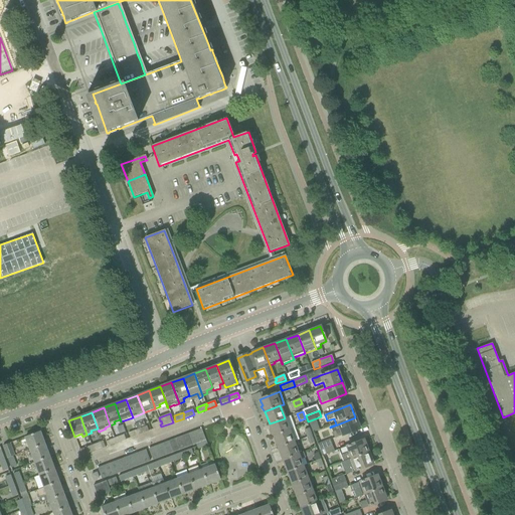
[(339,431),(332,433),(334,439),(350,433),(359,430),(355,417),(336,424),(339,431)]
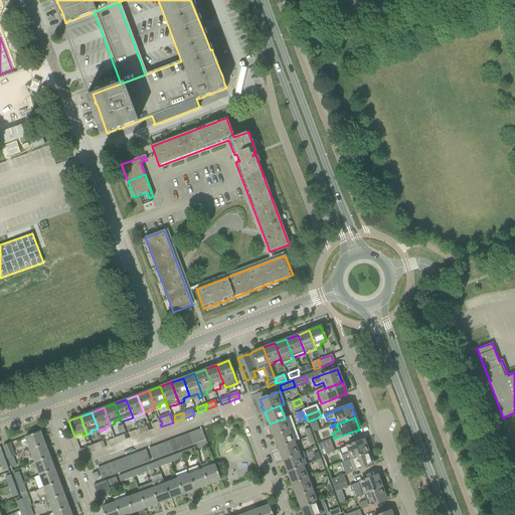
[(272,437),(290,430),(285,418),(270,423),(271,428),(270,428),(269,431),(271,437),(272,437)]
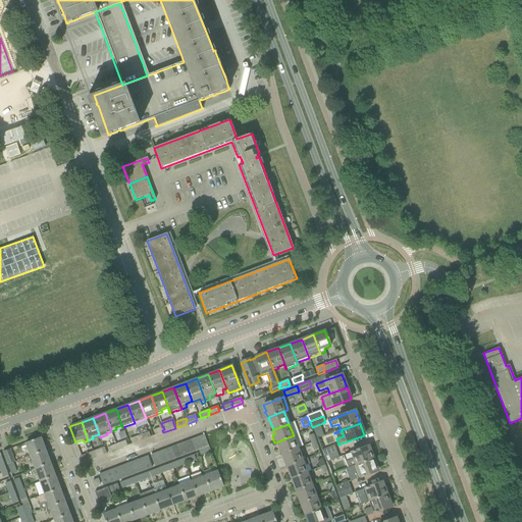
[(162,430),(164,429),(163,426),(162,427),(153,430),(155,435),(163,432),(162,430)]
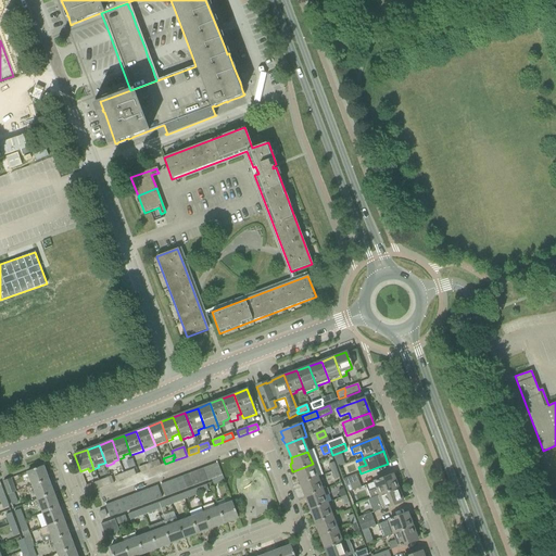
[(160,466),(158,460),(149,464),(150,466),(149,467),(150,470),(160,466)]
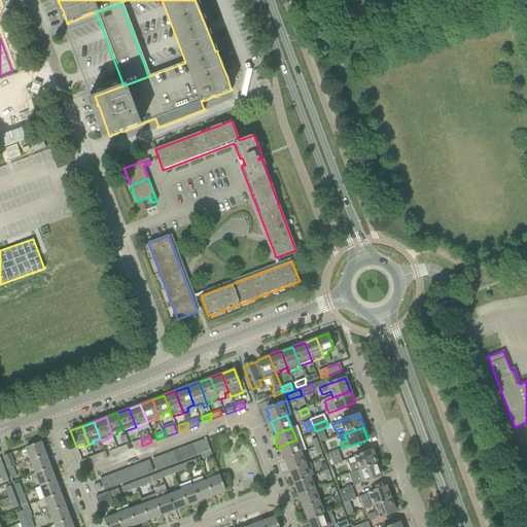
[(204,453),(210,450),(206,438),(200,442),(204,453)]
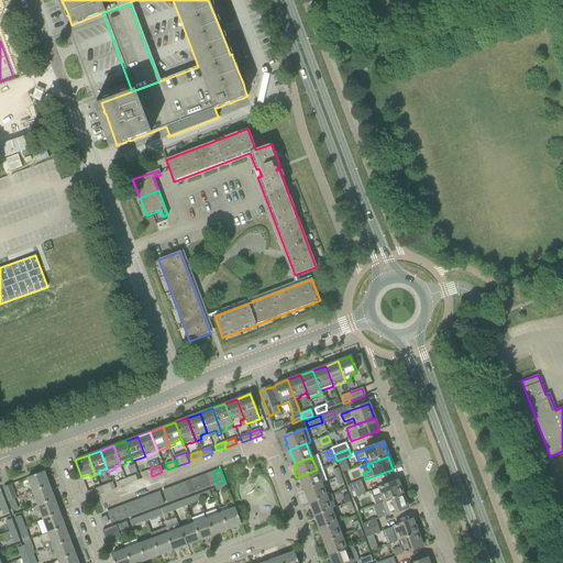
[(151,473),(152,472),(151,470),(140,473),(142,479),(152,476),(151,473)]
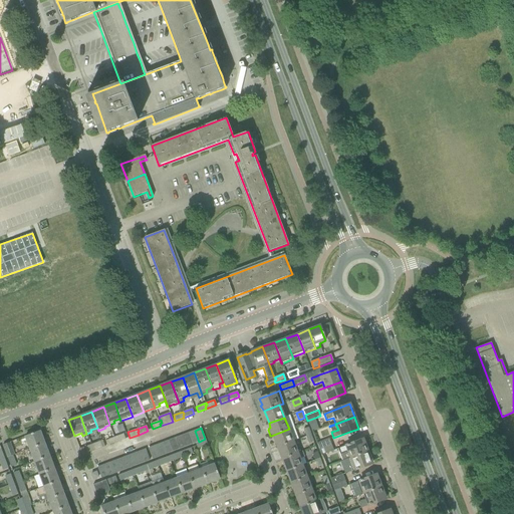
[(278,447),(293,441),(289,429),(271,436),(272,436),(273,436),(278,447)]
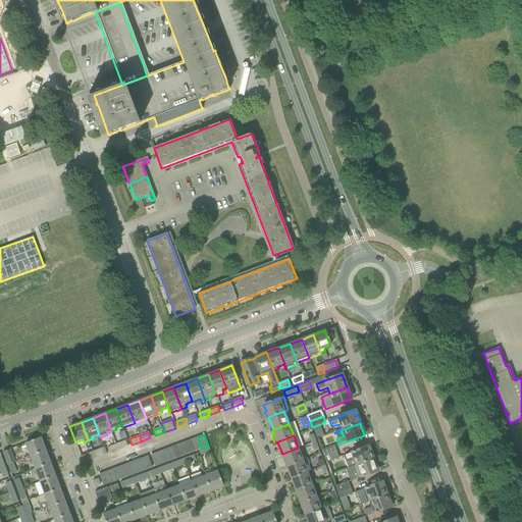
[(31,456),(45,451),(40,437),(25,444),(31,456)]
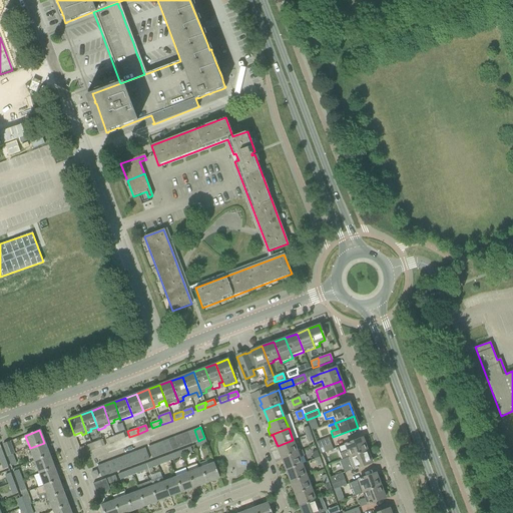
[(194,442),(198,441),(194,430),(187,432),(191,444),(194,443),(194,442)]
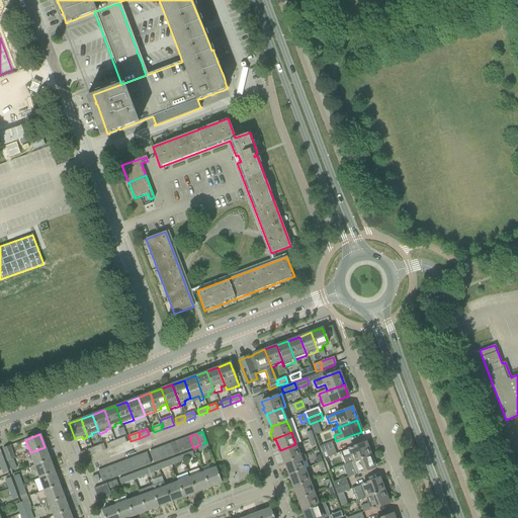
[(187,450),(193,448),(189,436),(182,439),(187,450)]
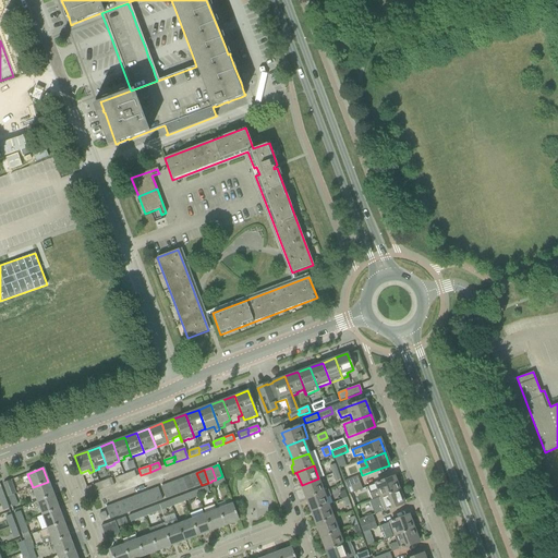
[(125,481),(136,476),(134,471),(125,474),(125,477),(124,477),(125,481)]
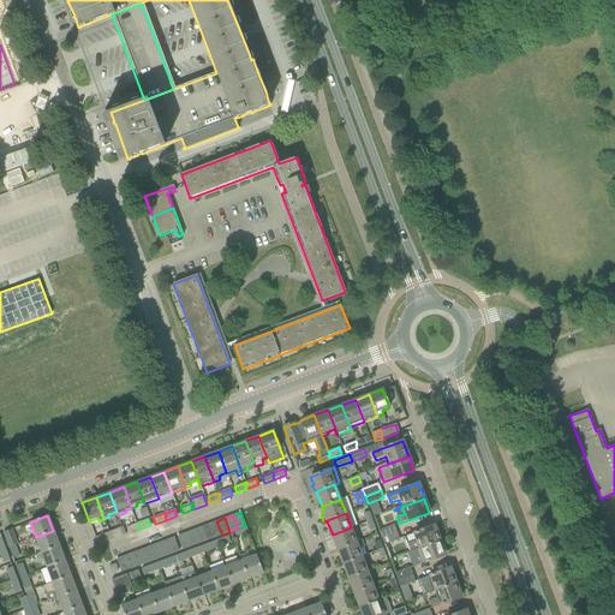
[(214,538),(222,535),(216,521),(209,524),(214,538)]
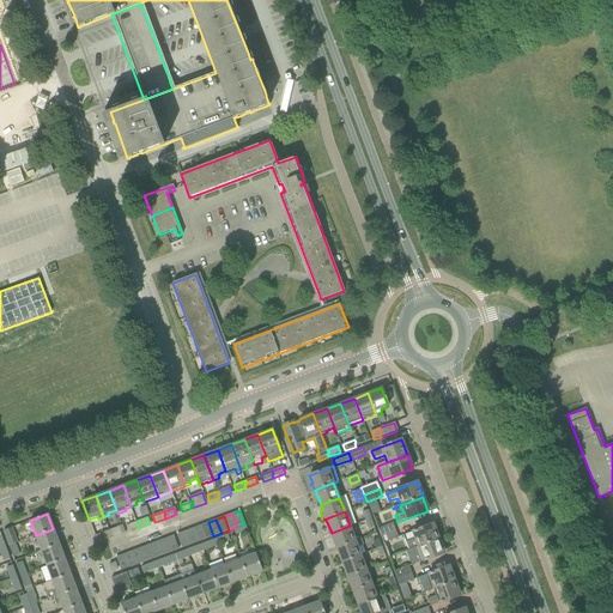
[(137,525),(138,525),(138,521),(126,526),(128,532),(138,528),(137,525)]
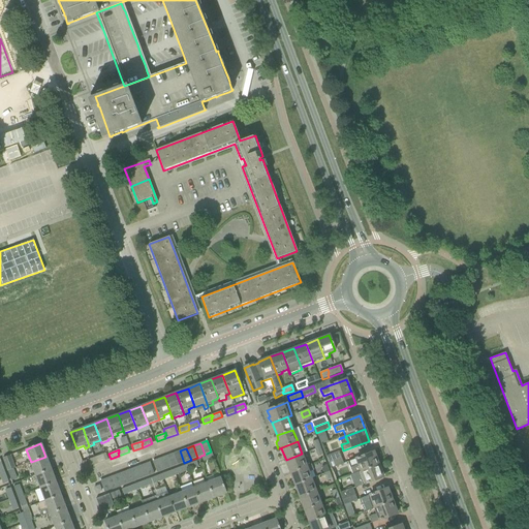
[(177,465),(184,463),(180,450),(173,454),(177,465)]
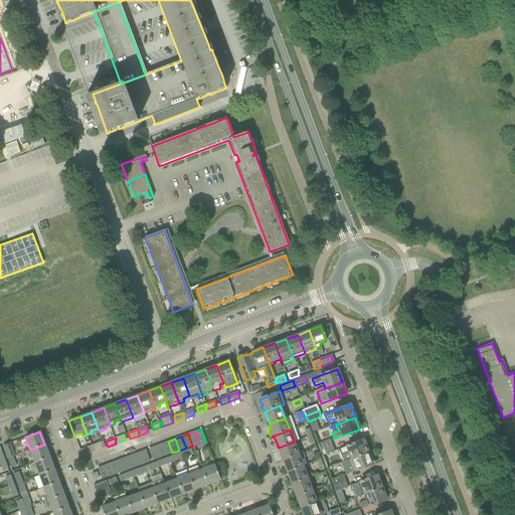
[(197,450),(207,446),(205,440),(199,443),(195,444),(195,445),(197,450)]
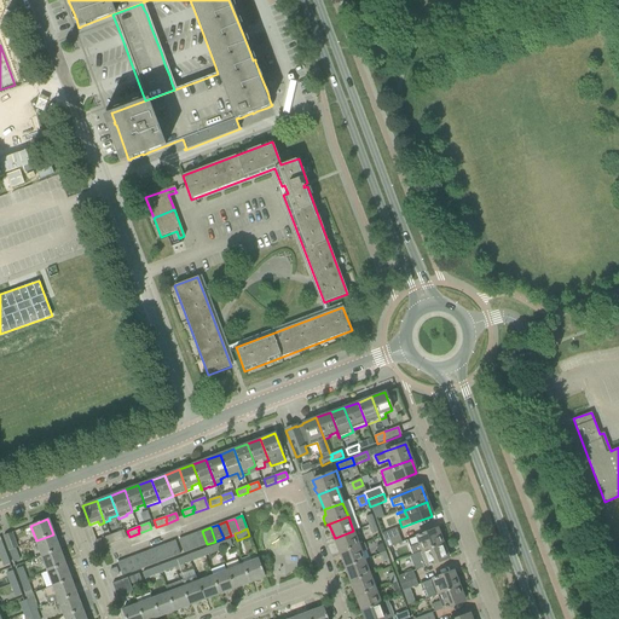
[(383,543),(399,537),(395,528),(381,534),(383,543)]
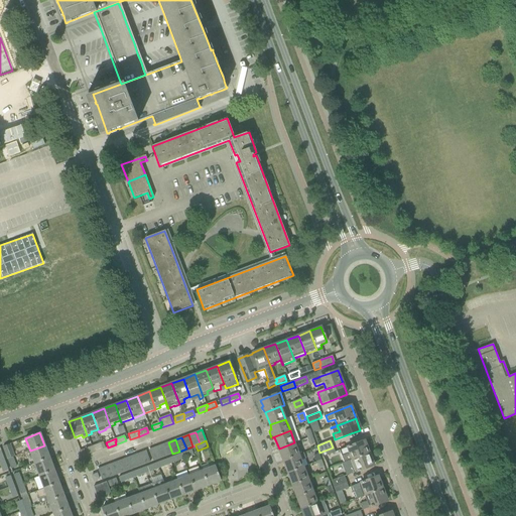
[(355,444),(339,450),(341,457),(348,455),(351,461),(369,454),(364,440),(355,444)]
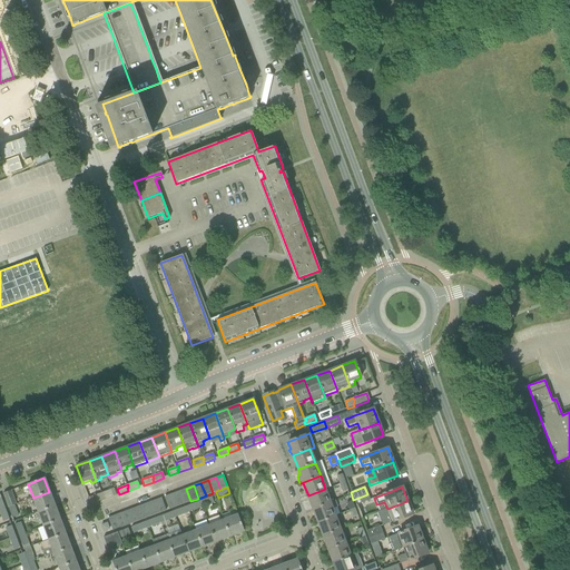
[(184,504),(190,501),(186,489),(178,491),(184,504)]
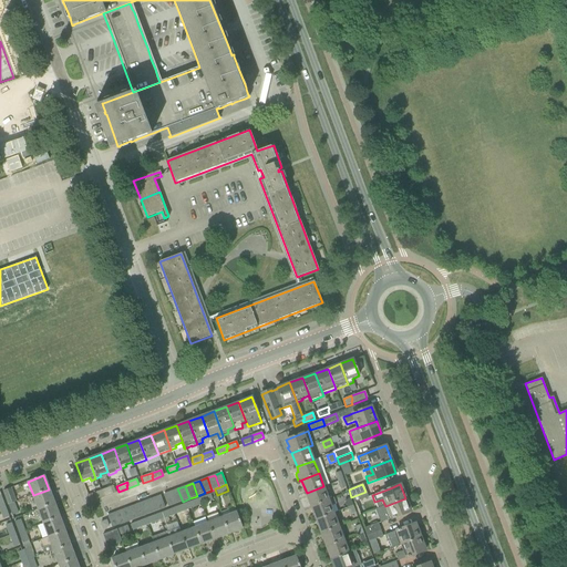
[(311,506),(329,500),(323,486),(307,493),(311,506)]
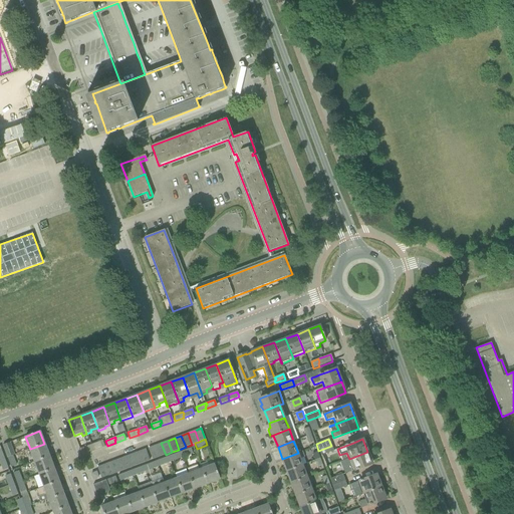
[(12,456),(14,455),(9,442),(2,445),(7,458),(12,456)]
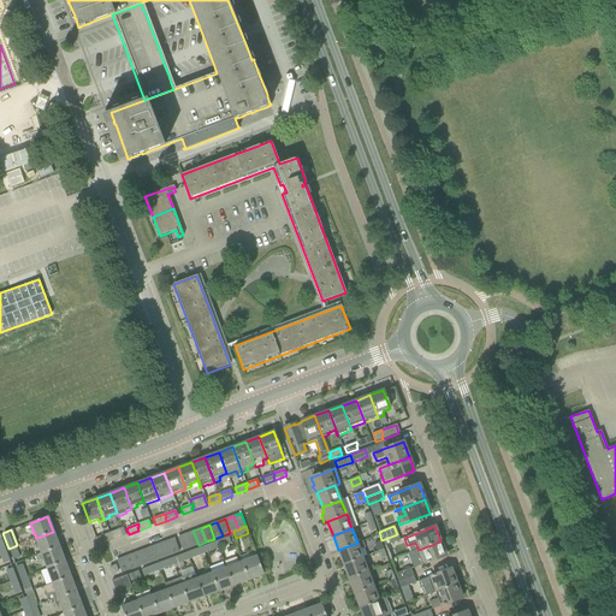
[(113,532),(111,533),(112,537),(114,537),(116,539),(120,538),(117,529),(113,532)]
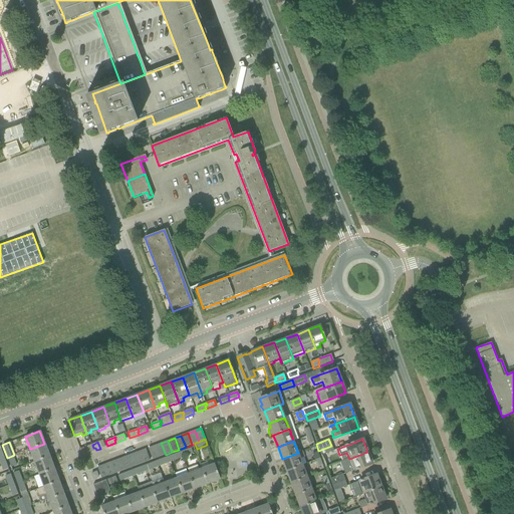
[(159,457),(166,455),(161,443),(155,446),(159,457)]
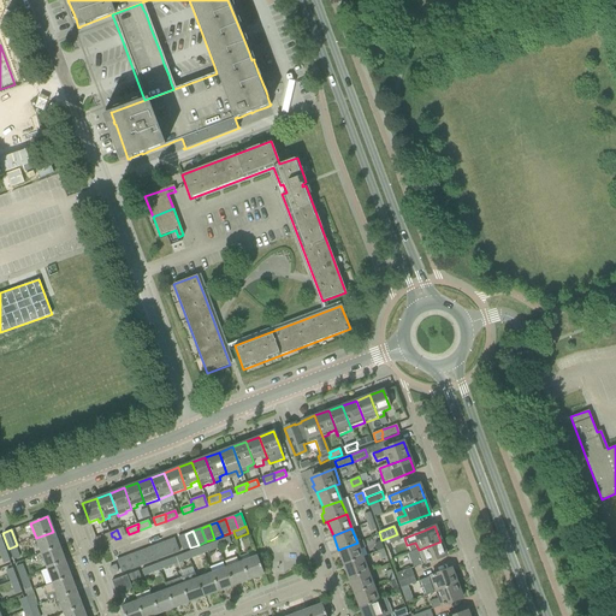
[(41,554),(59,546),(53,532),(36,538),(41,554)]
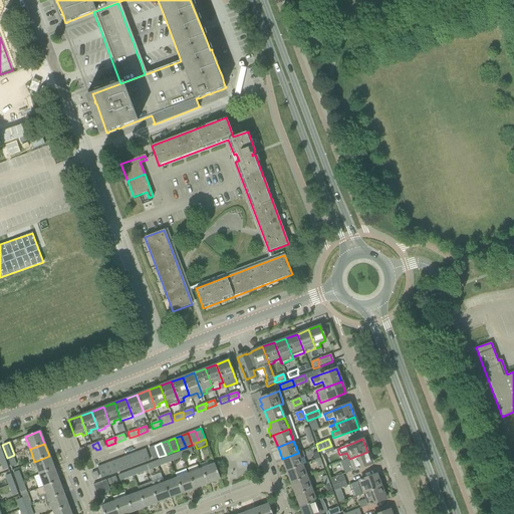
[(95,448),(93,448),(92,445),(90,445),(79,449),(82,456),(96,450),(95,448)]
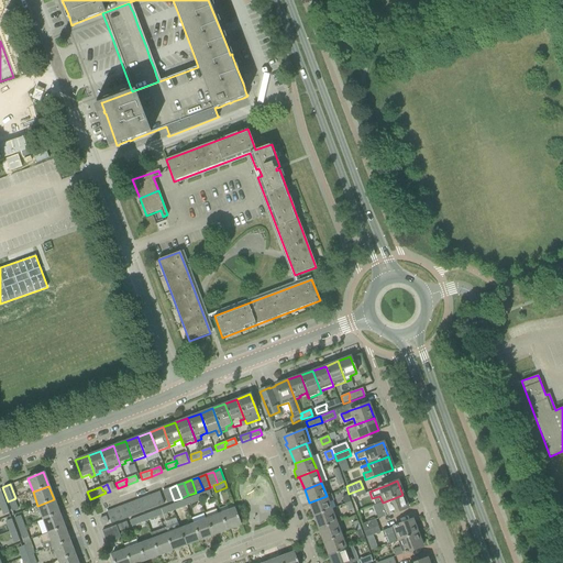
[(167,504),(174,500),(169,488),(162,490),(167,504)]
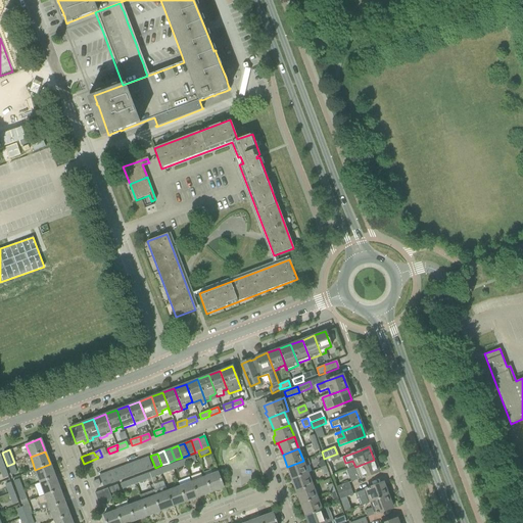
[(326,464),(339,459),(337,454),(324,459),(326,464)]
